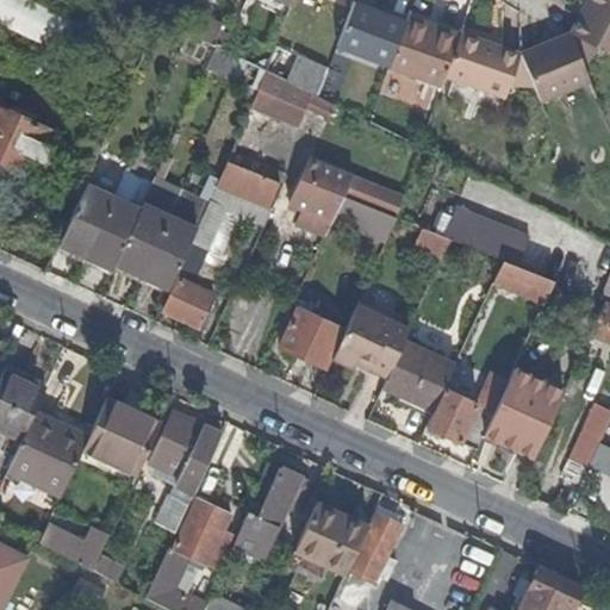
[(0,0),(0,24),(81,64),(97,32),(43,5),(45,0),(0,0)]
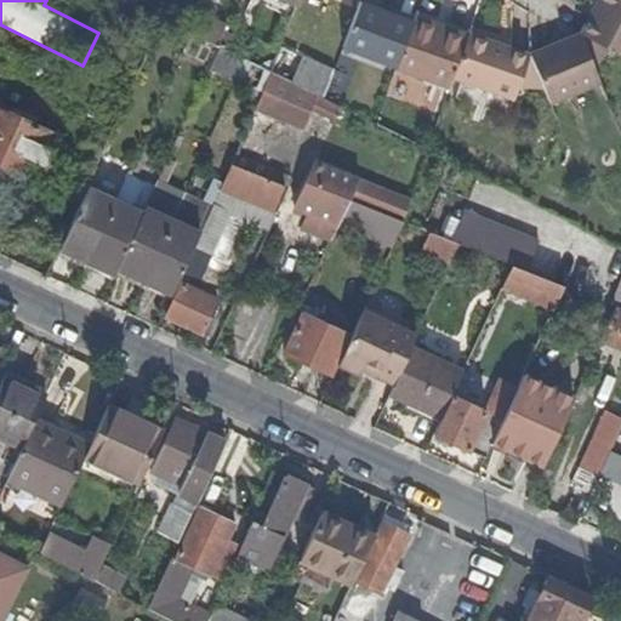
[(297,6),(285,0),(257,0),(292,18),(297,6)]
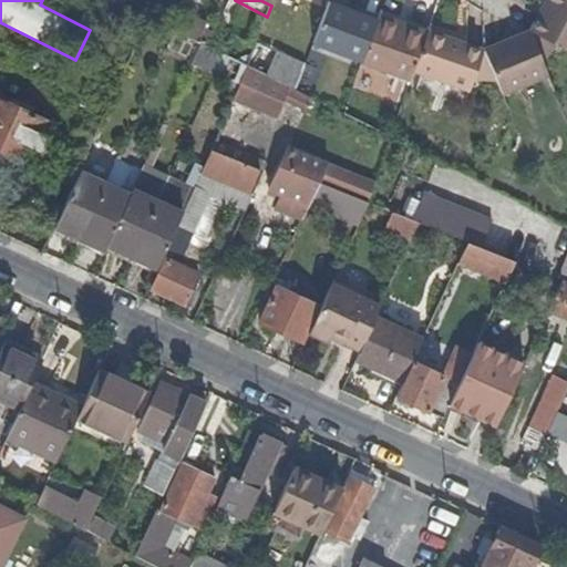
[(544,38),(557,44),(566,50),(566,0),(547,0),(531,30),(532,31),(544,38)]
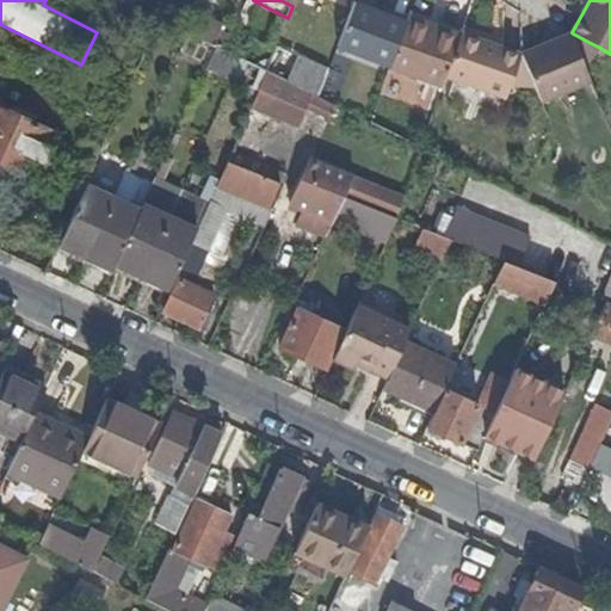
[(338,45),(390,66),(406,22),(355,1),(338,45)]
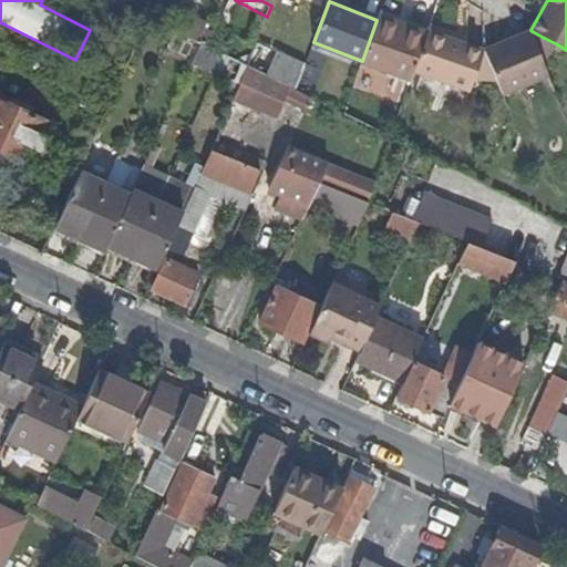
[(194,17),(185,34),(198,41),(205,28),(207,22),(194,17)]
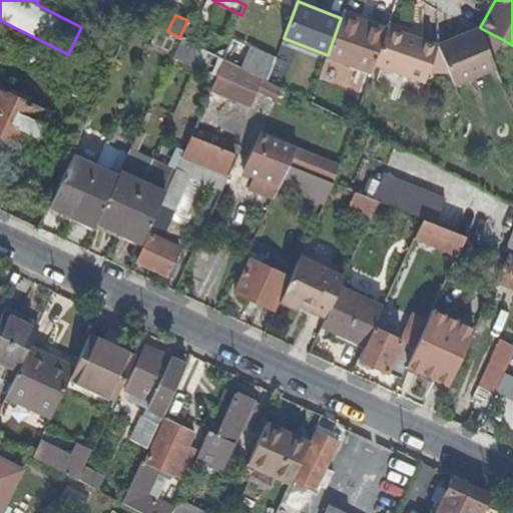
[(328,55),(372,72),(375,63),(386,30),(366,22),(364,27),(341,18),(328,55)]
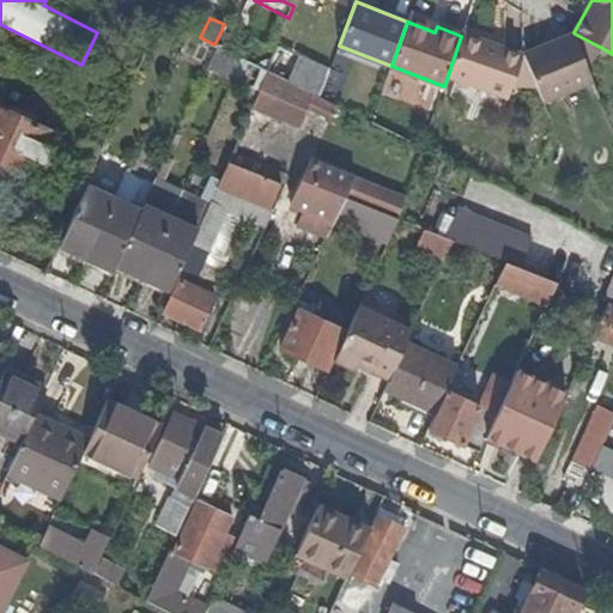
[(235,36),(222,30),(214,44),(217,46),(228,52),(235,36)]
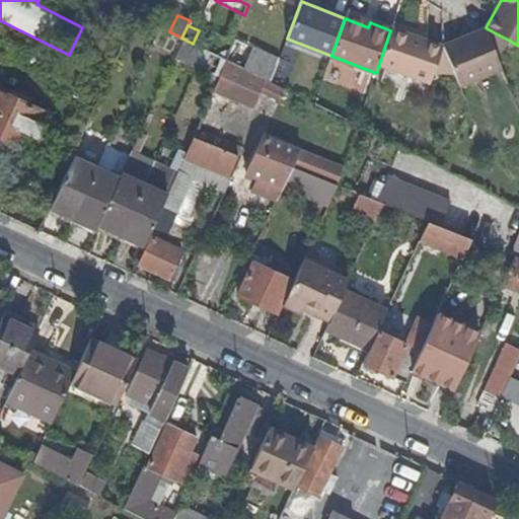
[(433,83),(436,73),(442,54),(445,47),(445,46),(415,35),(391,27),(390,30),(379,64),(433,83)]
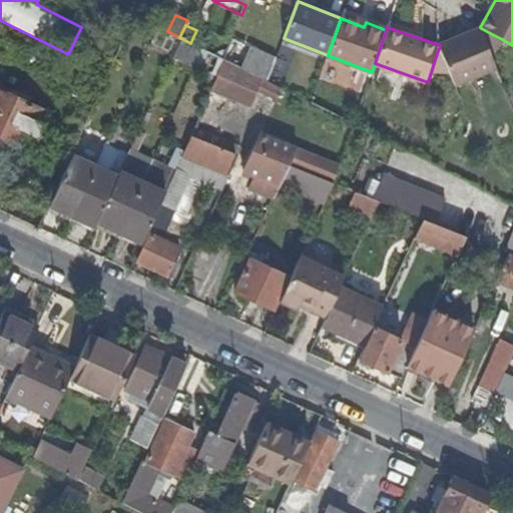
[(456,86),(497,67),(492,54),(484,37),(481,28),(480,27),(440,46),(440,47),(444,56),(451,73),(456,86)]
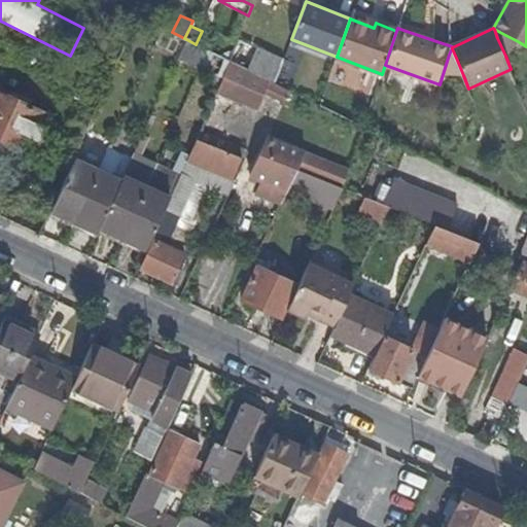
[(505,35),(494,29),(497,38),(505,56),(518,41),(505,35)]
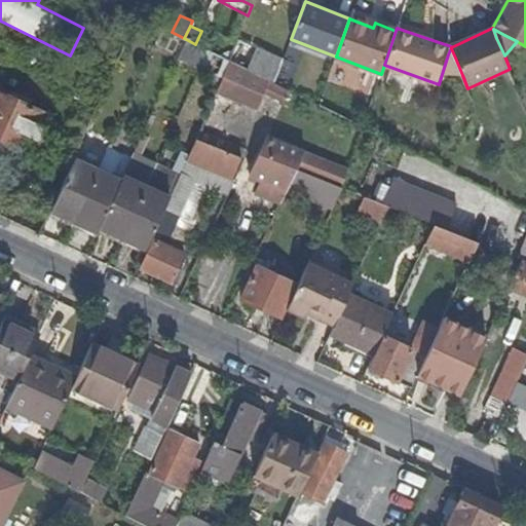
[(195,44),(186,39),(177,60),(199,70),(208,50),(195,44)]
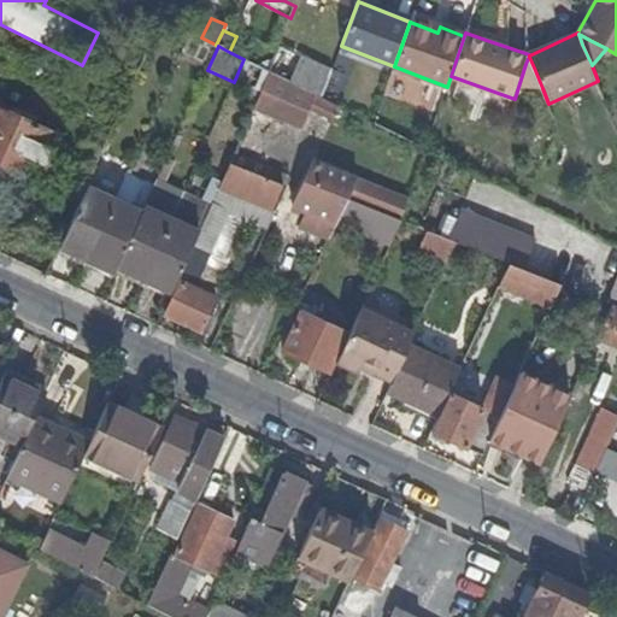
[(322,97),(333,69),(300,54),(289,81),(315,94),(322,97)]
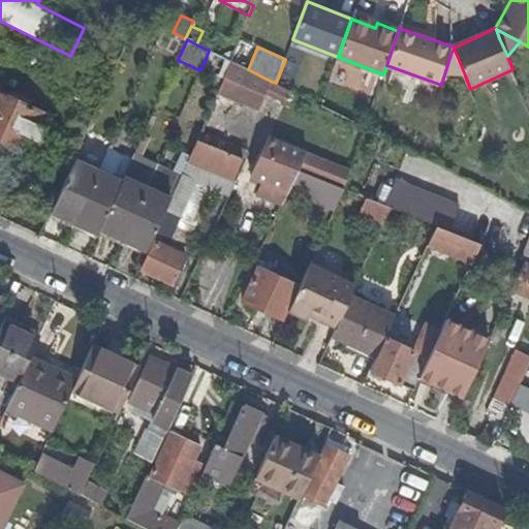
[(444,74),(465,75),(458,58),(454,49),(454,48),(450,55),(444,74)]
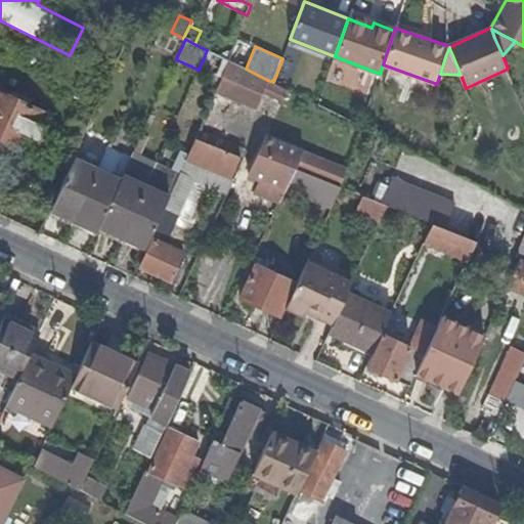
[(246,69),(228,60),(215,93),(256,110),(267,80),(246,69)]
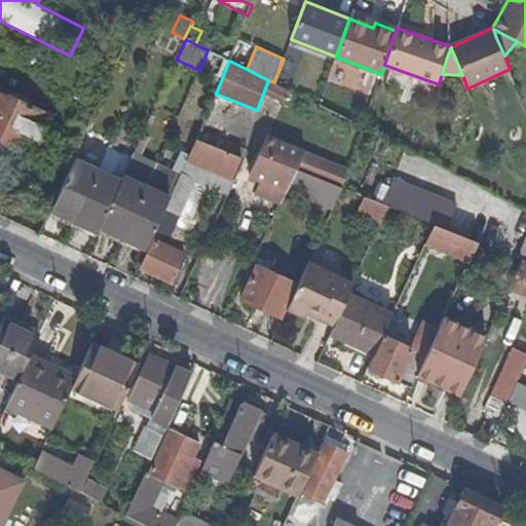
[(39,139),(45,125),(38,122),(43,111),(0,90),(0,141),(19,150),(27,134),(39,139)]
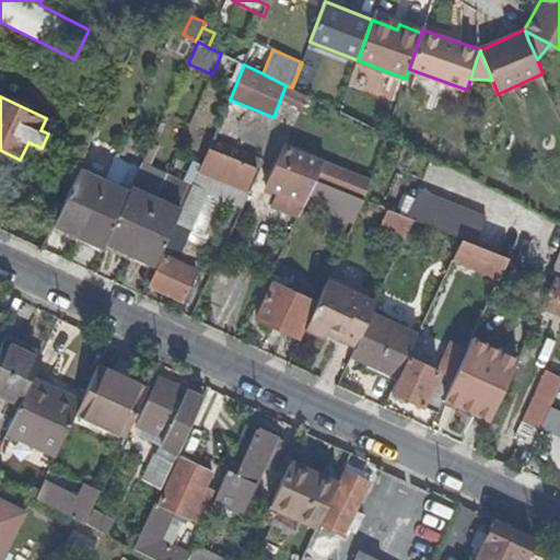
[(243,160),(247,151),(214,138),(210,147),(243,160)]
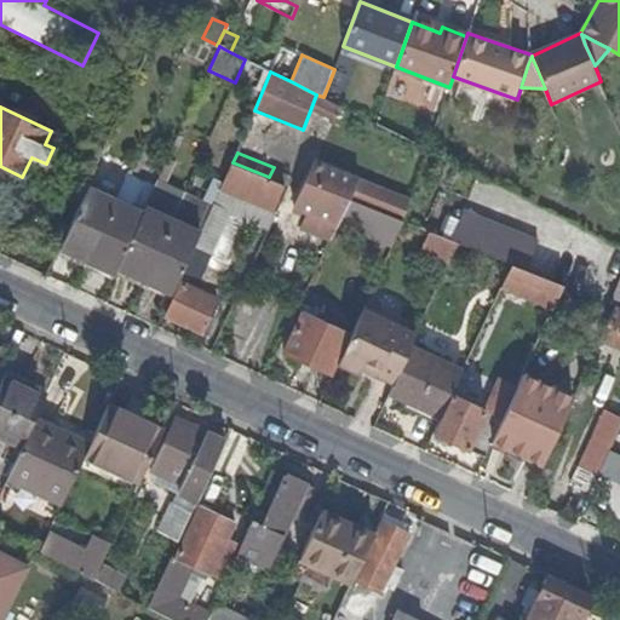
[(158,179),(167,183),(176,162),(167,159),(158,179)]
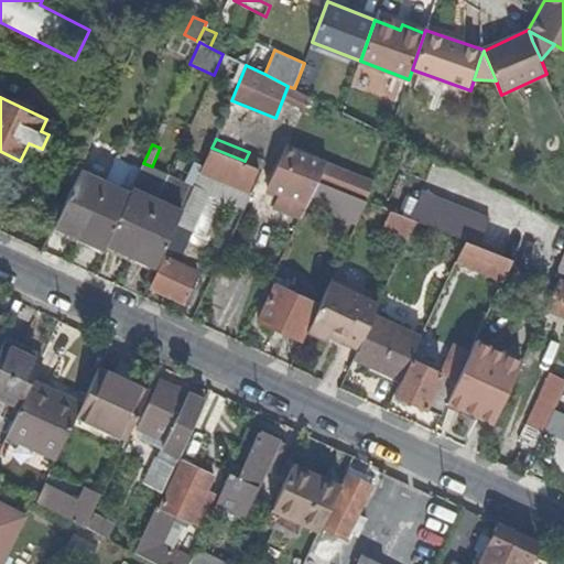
[(299,173),(307,154),(289,145),(280,164),(299,173)]
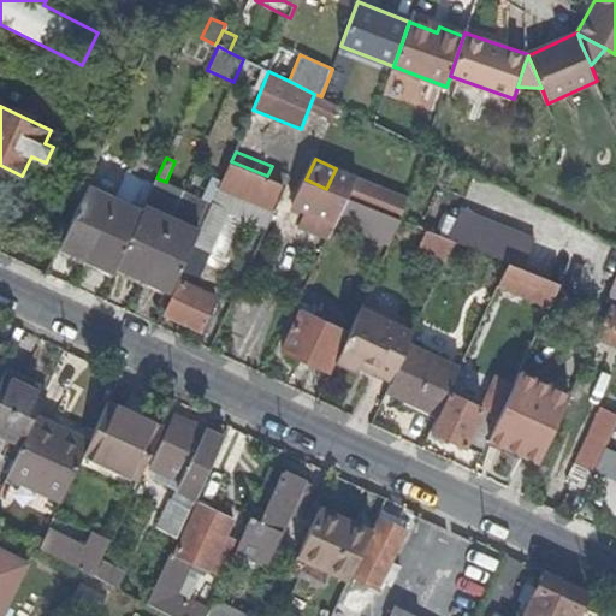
[(283,183),(267,176),(231,161),(221,184),(272,206),(283,183)]
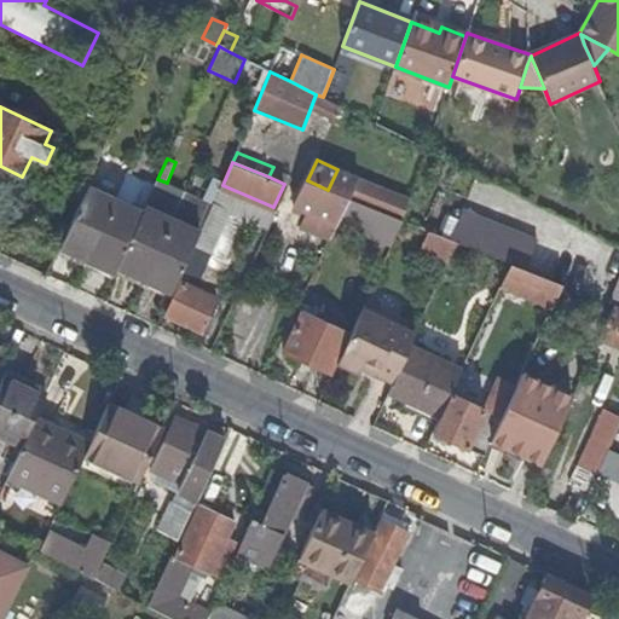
[(337,169),(328,190),(307,180),(296,206),(314,214),(325,218),(336,221),(342,209),(348,197),(357,179),(337,169)]
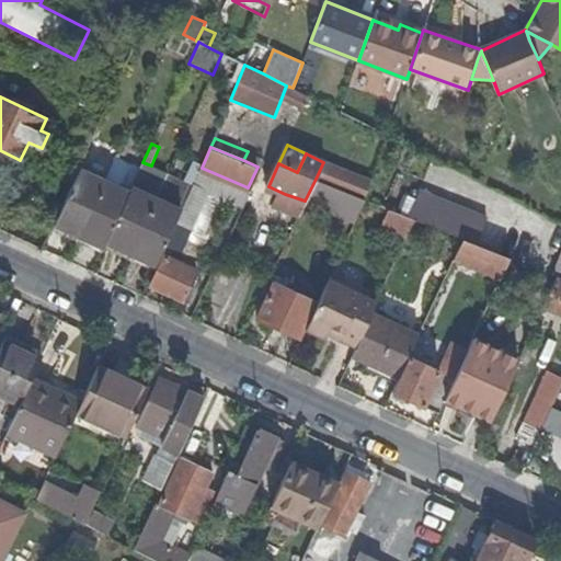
[(129,192),(106,241),(157,264),(182,210),(193,185),(151,165),(142,162),(129,192)]
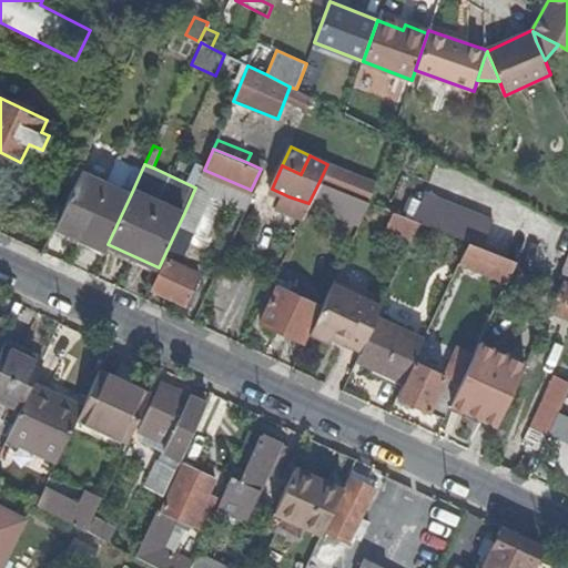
[(54,226),(105,250),(108,244),(131,194),(80,171),(54,226)]
